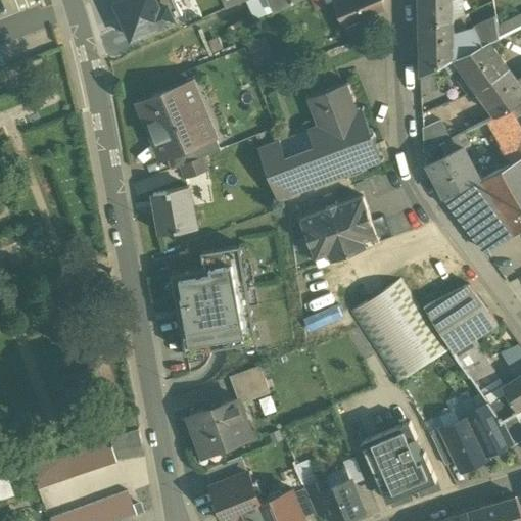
[(107,0),(116,19),(120,17),(114,5),(125,0),(107,0)]
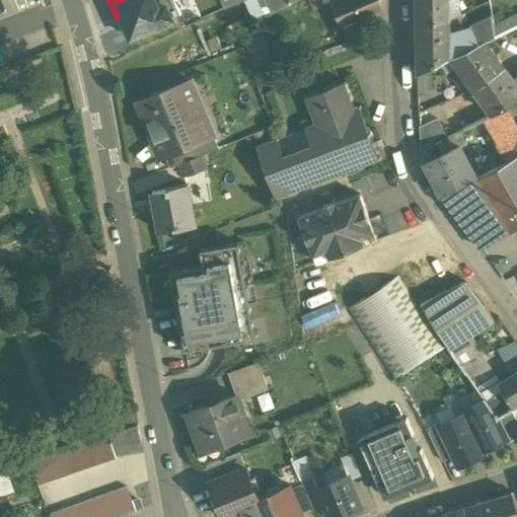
[(124,0),(114,5),(119,17),(129,41),(179,17),(172,1),(174,0),(124,0)]
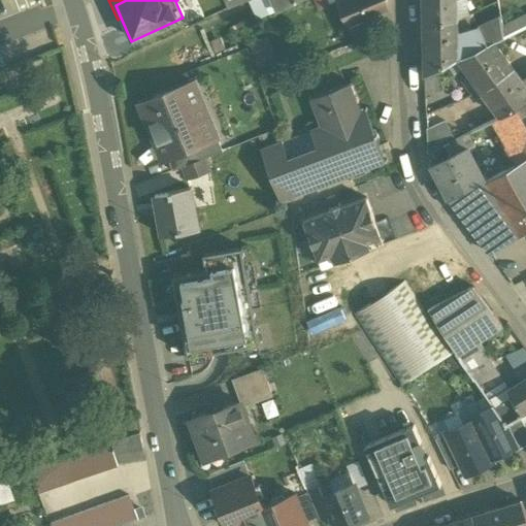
[(251,0),(250,0),(223,0),(228,10),(251,0)]
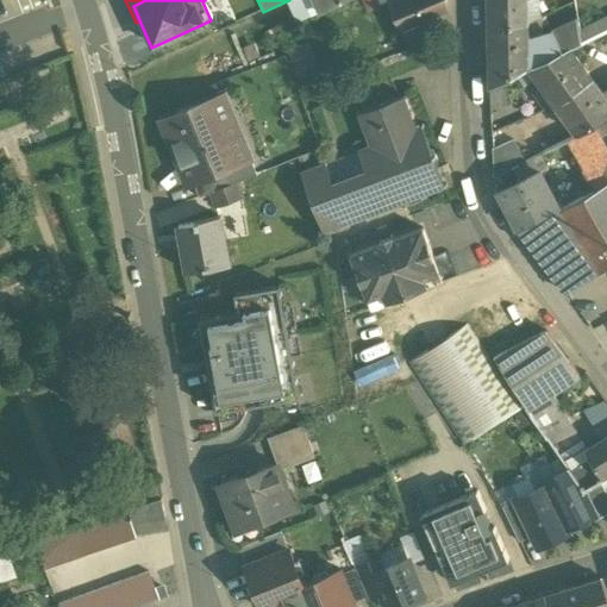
[(314,0),(321,13),(348,0),(314,0)]
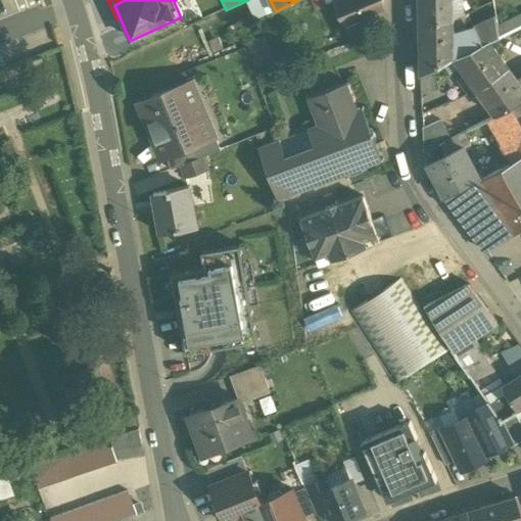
[(380,0),(356,0),(352,2),(351,0),(330,0),(330,1),(331,0),(334,0),(333,3),(335,8),(334,9),(334,10),(337,9),(344,26),(341,27),(342,29),(381,12),(380,0)]
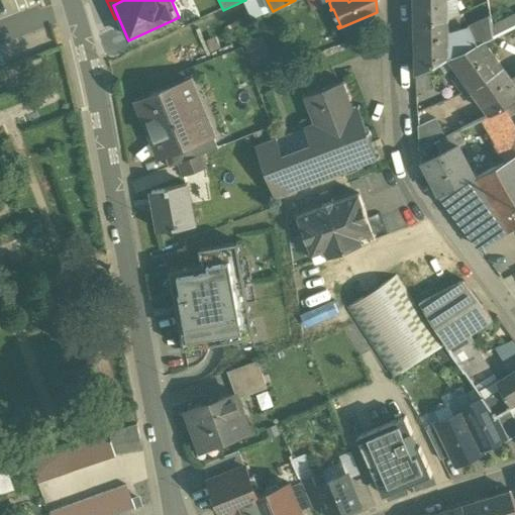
[(443,0),(411,0),(412,29),(446,22),(444,3),(443,0)]
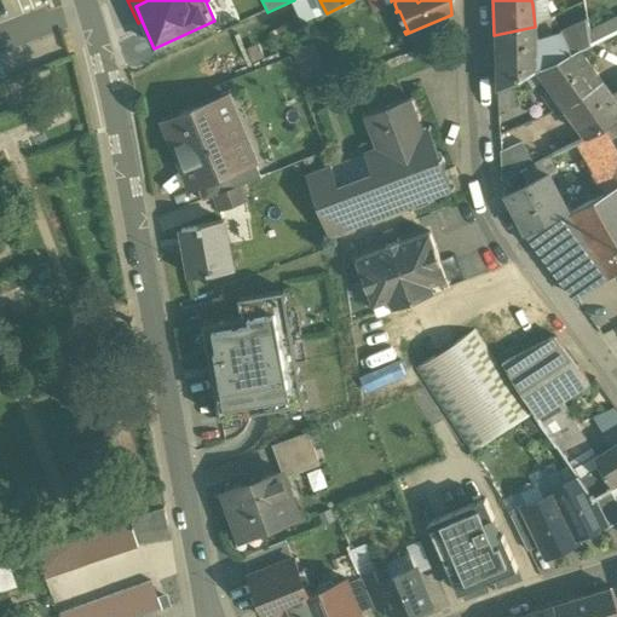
[(616,19),(588,35),(589,45),(616,30),(616,19)]
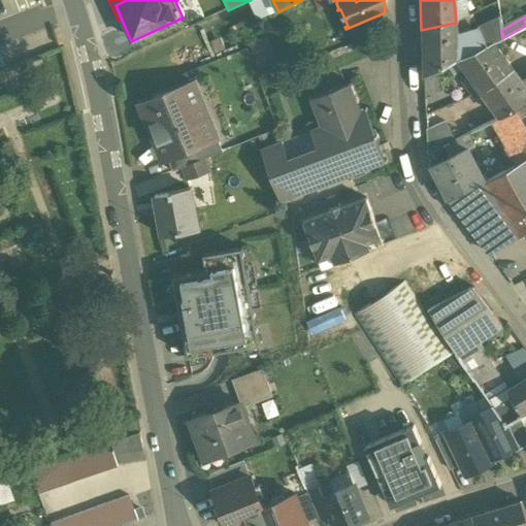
[(499,21),(479,32),(486,46),(491,44),(502,38),(501,30),(499,21)]
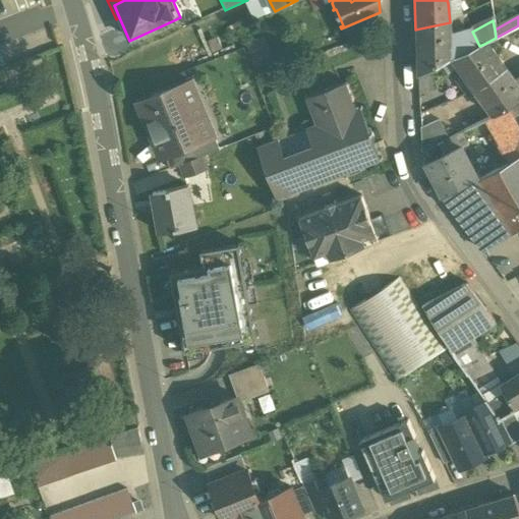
[(450,22),(415,30),(416,77),(452,60),(455,58),(450,22)]
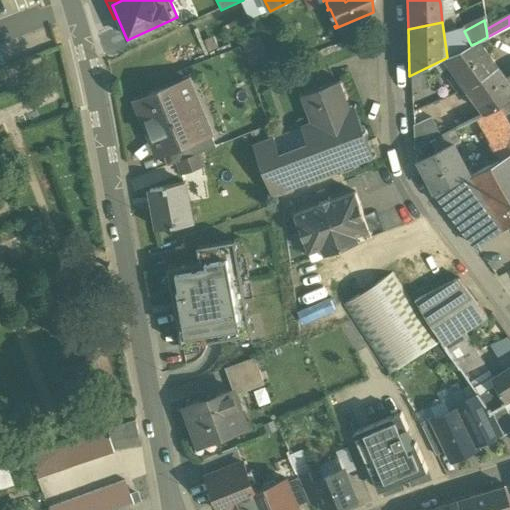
[(270,64),(259,38),(240,46),(250,72),(270,64)]
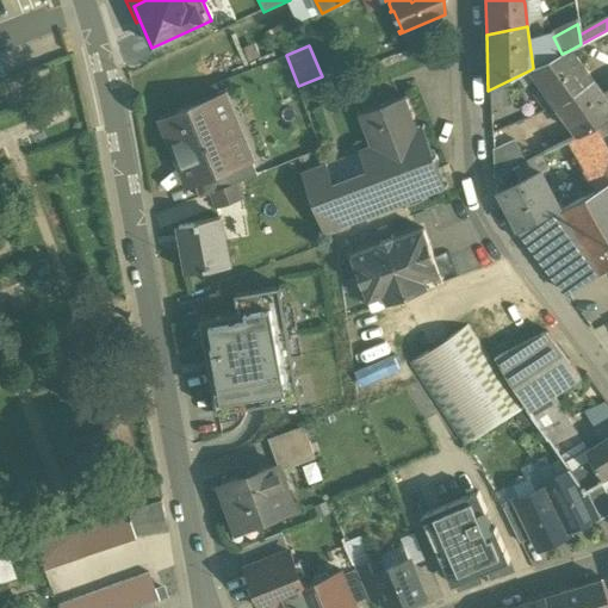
[(533,68),(529,70),(557,109),(590,84),(568,51),(562,54),(533,68)]
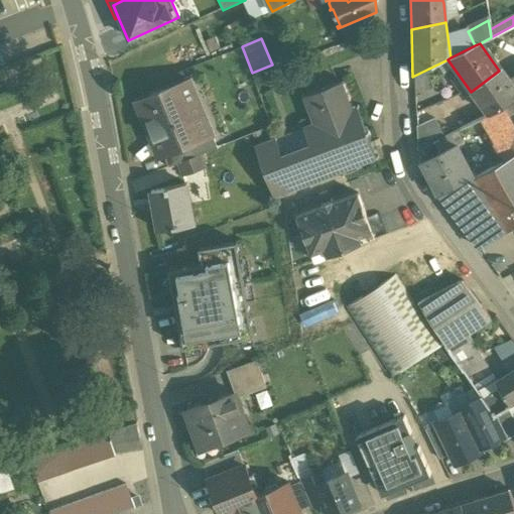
[(499,71),(471,92),(489,118),(490,117),(500,112),(513,103),(513,92),(508,84),(499,71)]
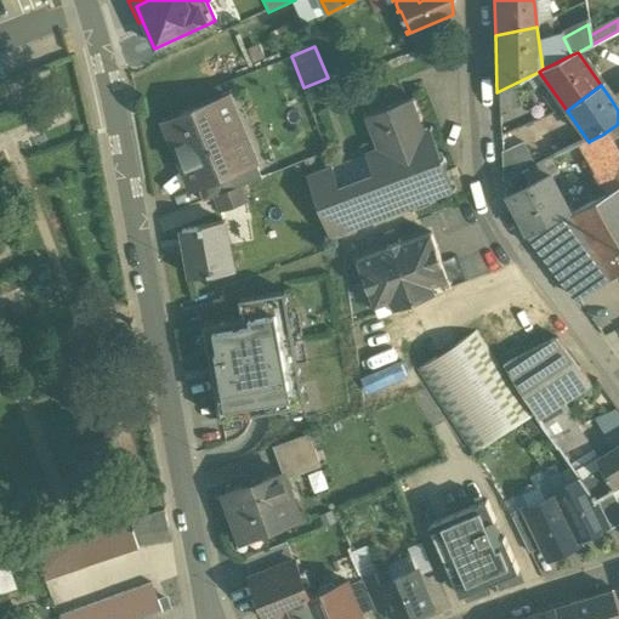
[(226,98),(164,125),(192,189),(197,187),(254,163),(226,98)]
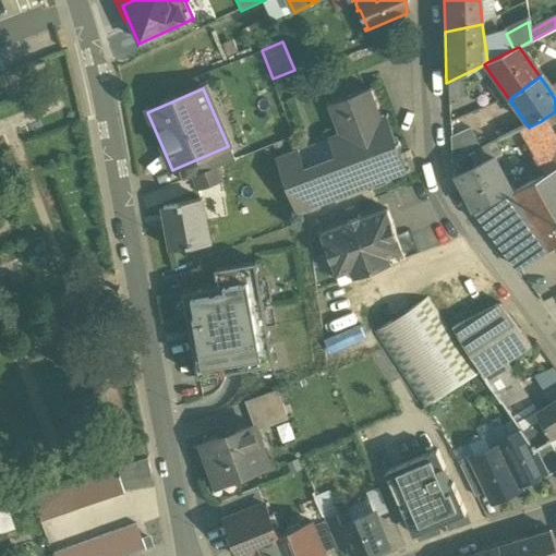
[(337,134),(325,139),(331,157),(303,168),(297,149),(273,159),(295,216),(390,180),(383,161),(395,157),(369,91),(327,106),(337,134)]
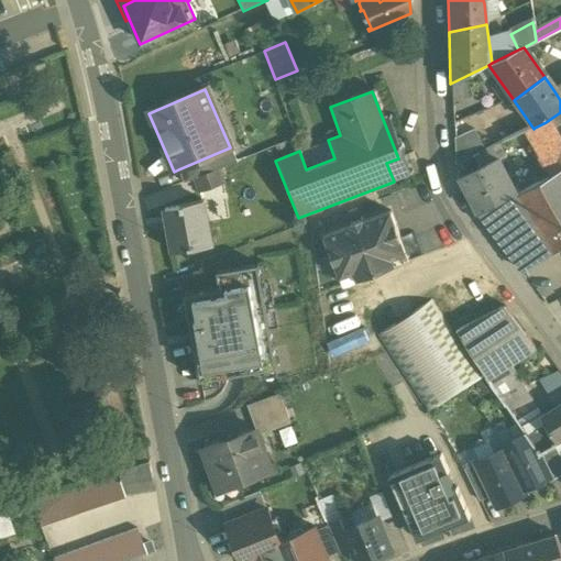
[(560,112),(546,122),(551,132),(560,127),(560,112)]
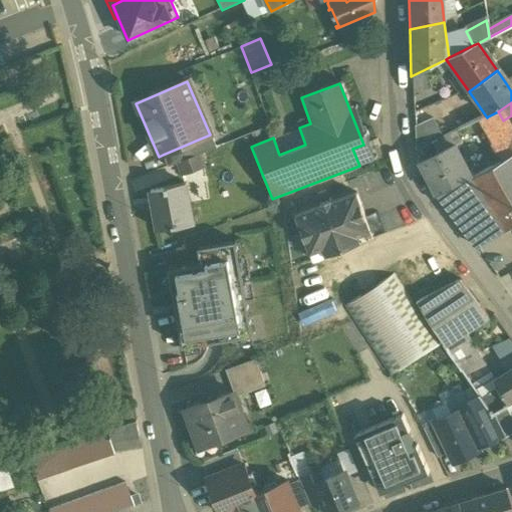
[(503,120),(498,111),(488,116),(487,117),(478,121),(500,162),(511,155),(511,134),(511,135),(503,120)]
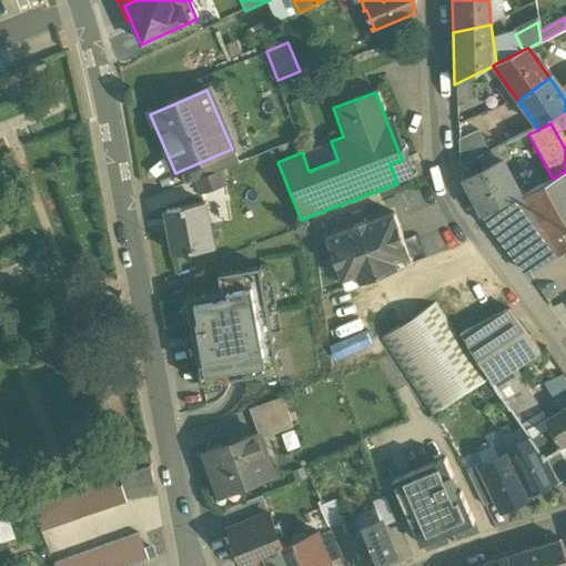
[(477,132),(457,141),(458,169),(477,160),(487,155),(477,132)]
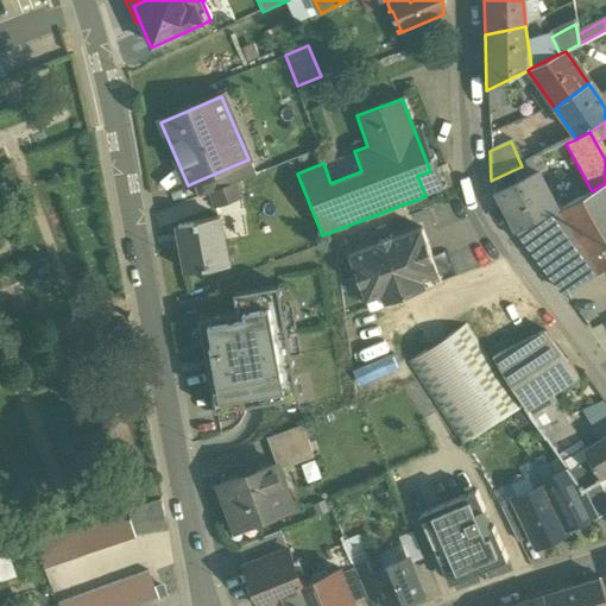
[(522,166),(511,171),(518,184),(537,174),(538,176),(544,172),(537,158),(522,166)]
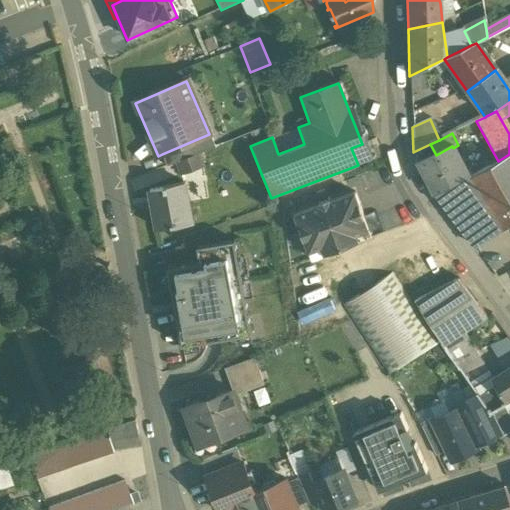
[(209,134),(162,154),(167,166),(176,163),(197,155),(214,148),(209,134)]
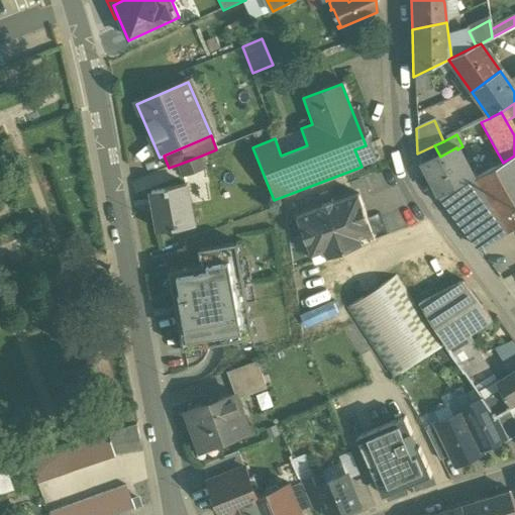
[(440,157),(422,166),(439,197),(473,181),(474,181),(457,149),(456,147),(440,157)]
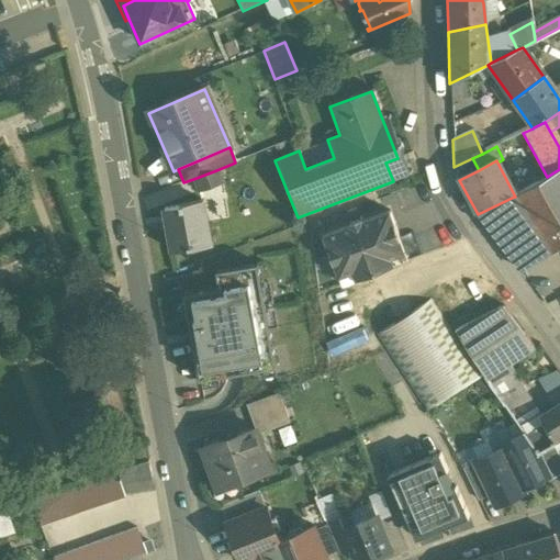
[(559,169),(515,197),(514,197),(548,256),(559,247),(559,169)]
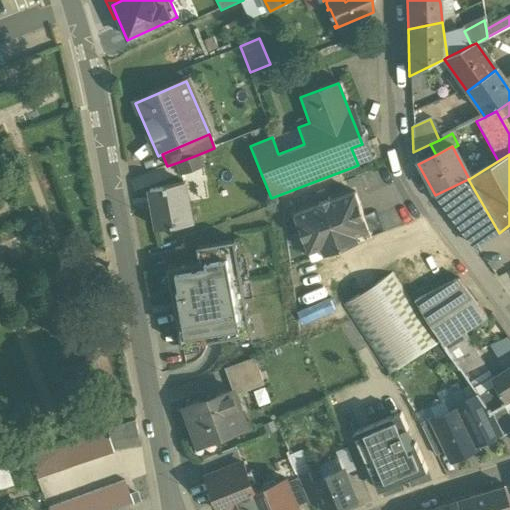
[(197,155),(176,163),(180,175),(202,167),(197,155)]
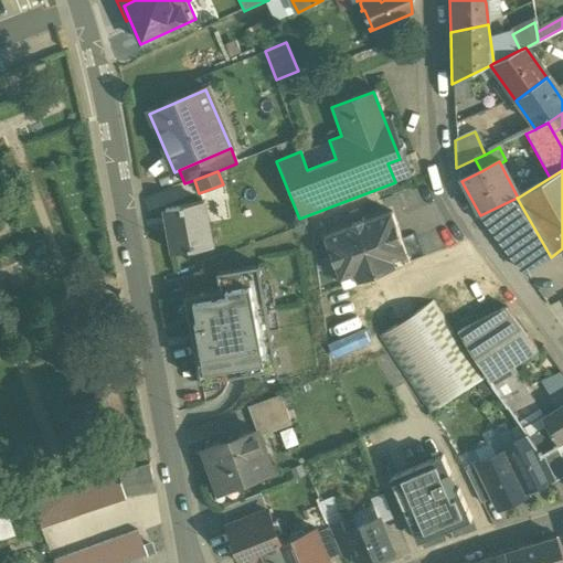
[(551,257),(517,198),(480,215),(524,275),(551,257)]
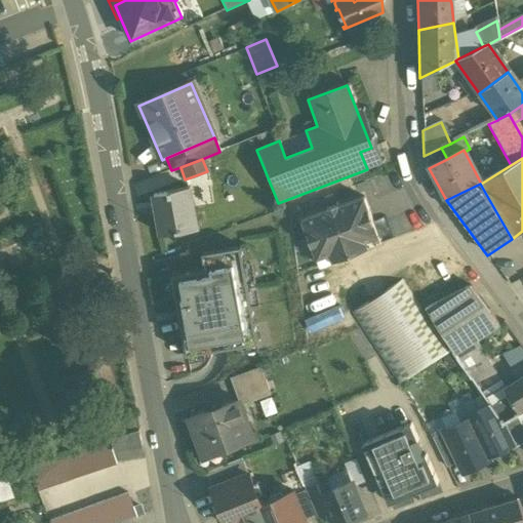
[(167,194),(152,196),(159,236),(196,230),(189,188),(166,192),(167,194)]
